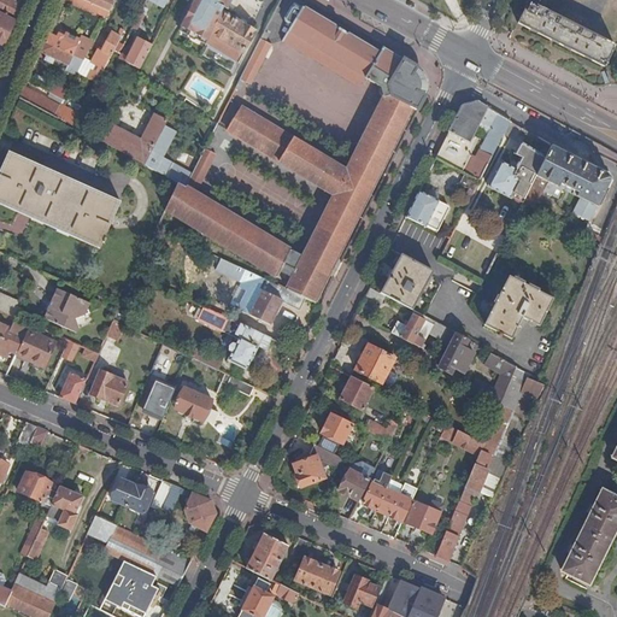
[(19,12),(23,4),(15,0),(0,0),(0,11),(16,21),(19,12)]
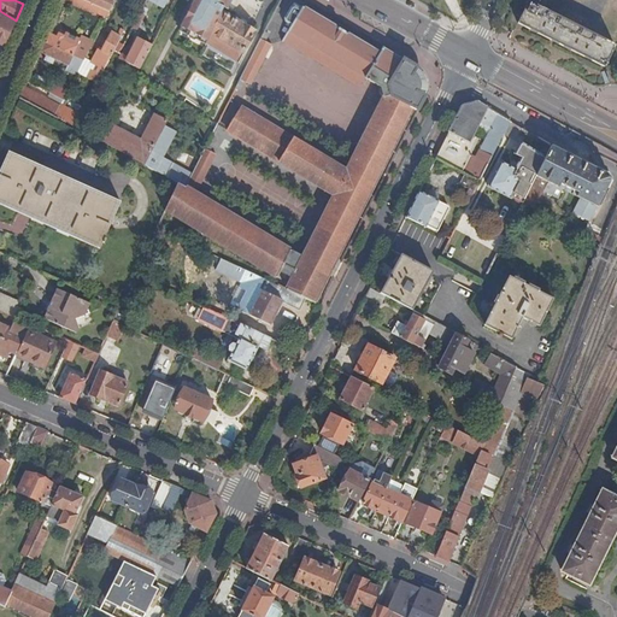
[(111,11),(86,0),(64,0),(98,16),(99,13),(107,17),(111,11)]
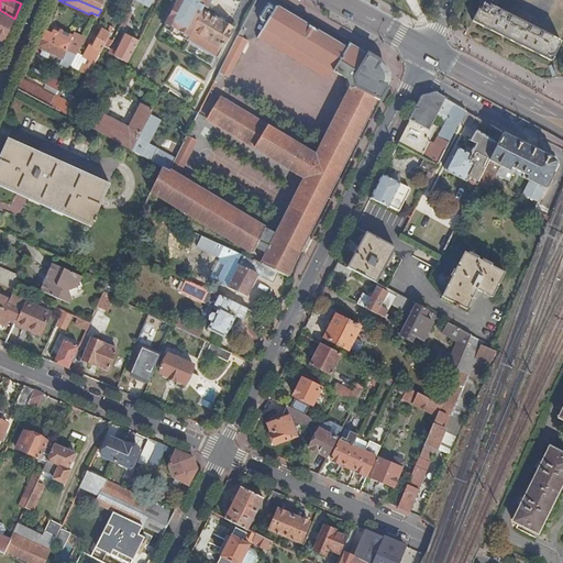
[(78,0),(101,10),(106,0),(78,0)]
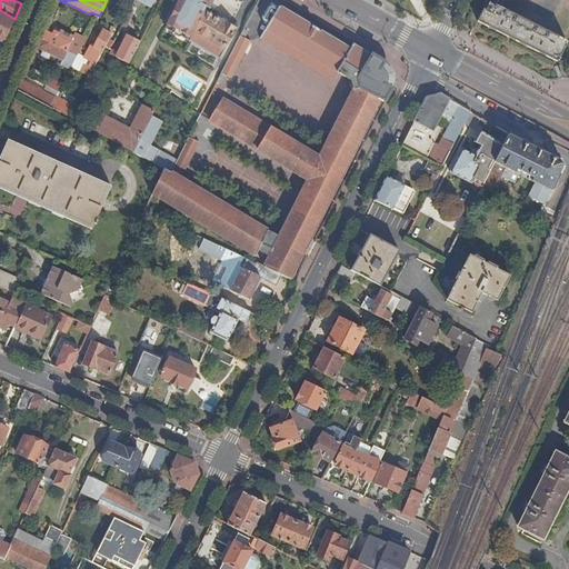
[(179,0),(177,7),(179,13),(172,16),(168,25),(192,38),(206,10),(208,7),(211,0),(179,0)]
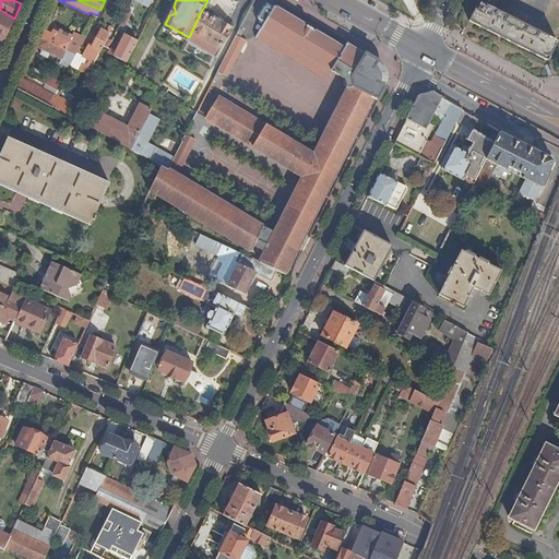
[(548,60),(558,42),(479,2),(470,21),(548,60)]
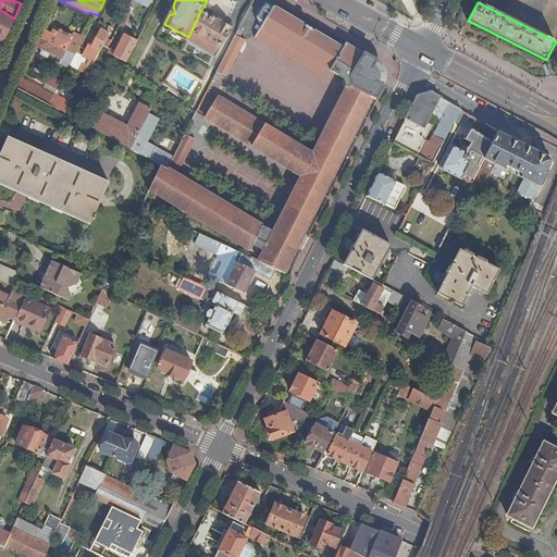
[(259,261),(285,273),(374,98),(378,99),(384,88),(383,87),(384,86),(383,86),(385,81),(385,77),(385,73),(383,69),(380,64),(378,62),(375,61),(376,60),(375,60),(375,59),(366,53),(364,53),(363,54),(347,46),(348,45),(346,44),(344,46),(345,46),(343,48),(300,23),(274,8),(273,11),(268,8),(265,8),(259,17),(260,20),(265,23),(262,28),(330,69),(330,71),(345,78),(347,88),(313,155),(219,98),(207,119),(271,158),(302,176),(273,234),(262,230),(251,222),(231,210),(160,168),(150,189),(250,250),(254,245),(264,250),(259,261)]
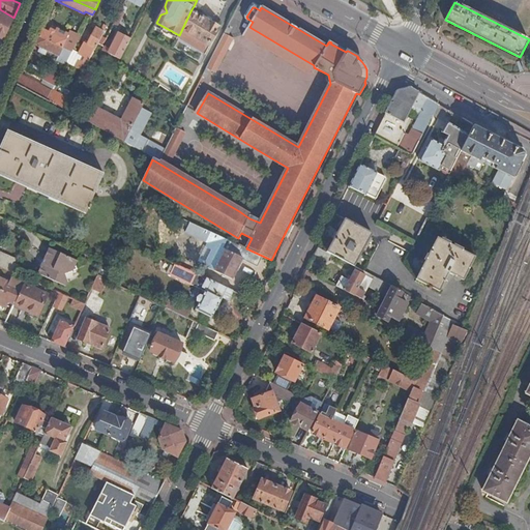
[(0,37),(4,39),(13,18),(0,9),(0,37)]
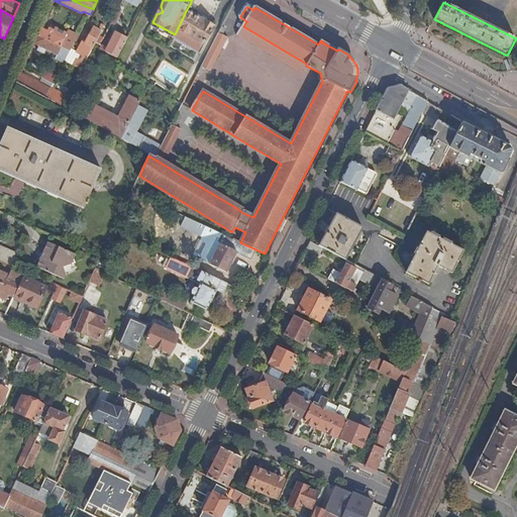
[(175,34),(174,37),(200,50),(204,43),(205,43),(215,27),(187,9),(175,34)]
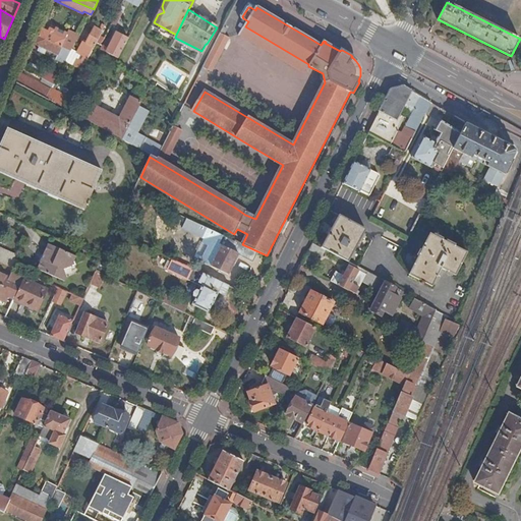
[(123,12),(119,10),(112,23),(116,25),(123,12)]
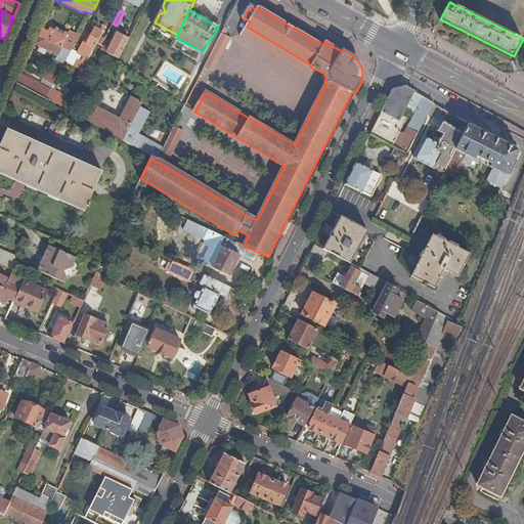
[(42,28),(39,36),(72,52),(80,36),(81,35),(70,30),(69,32),(56,26),(55,29),(49,26),(50,24),(45,22),(42,28)]
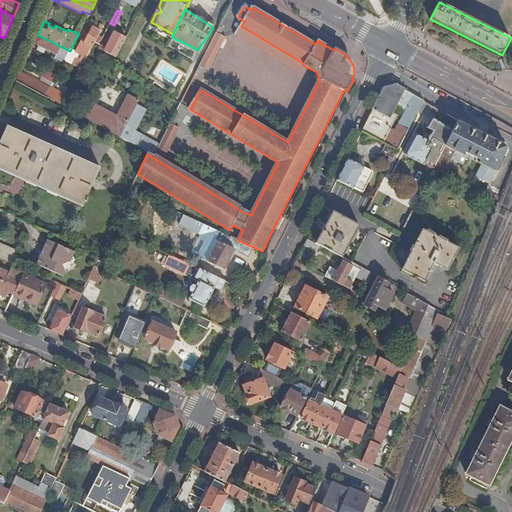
[(151,22),(149,25),(172,37),(173,34),(151,22)]
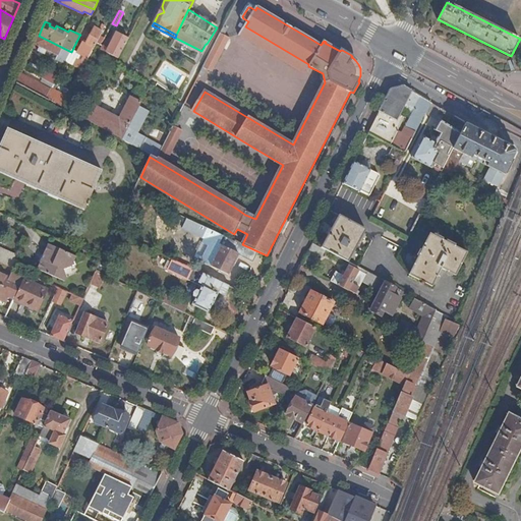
[(83,69),(103,31),(101,30),(102,26),(97,24),(89,40),(85,39),(78,53),(81,55),(79,58),(77,57),(74,64),(83,69)]
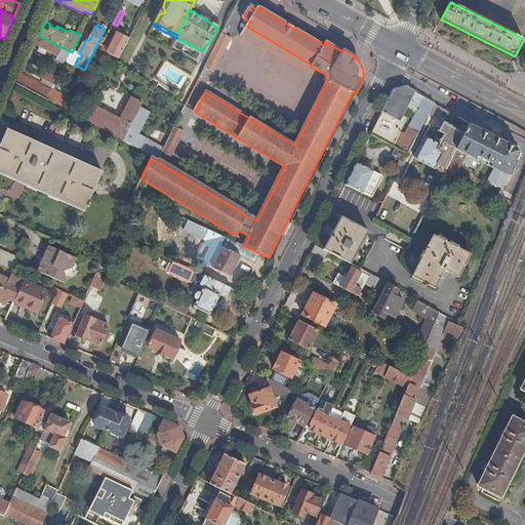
[(230,29),(227,27),(202,74),(206,76),(230,29)]
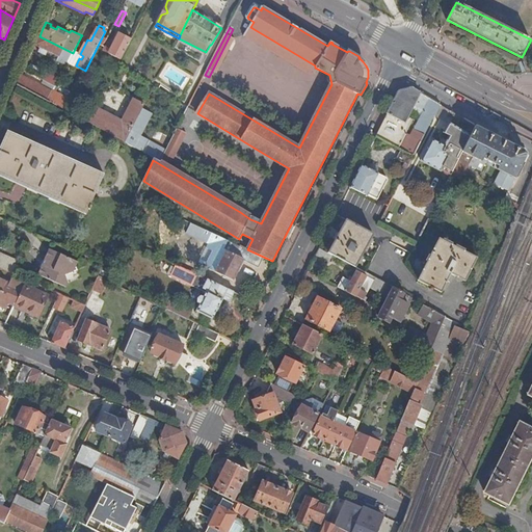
[(121,59),(131,40),(118,33),(109,53),(121,59)]
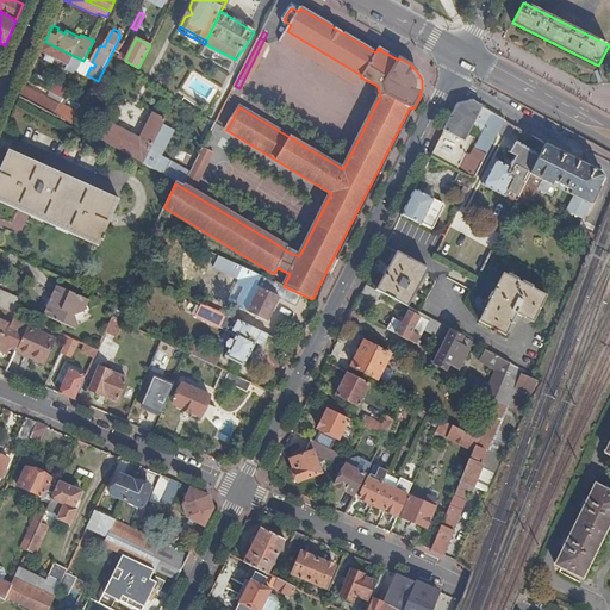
[(83,61),(45,42),(41,51),(48,54),(45,60),(76,74),(83,61)]
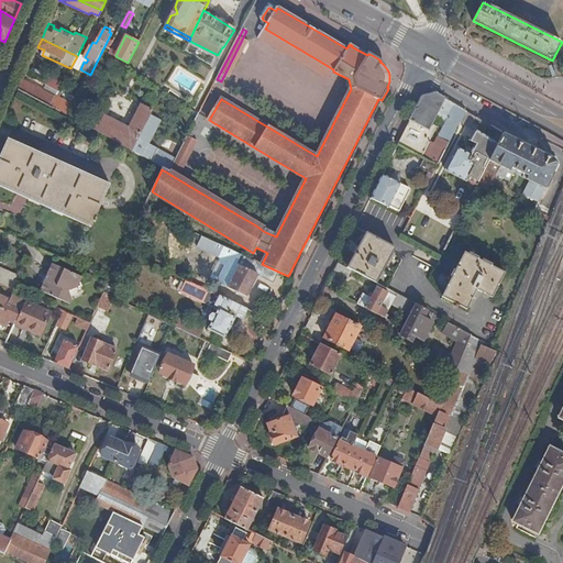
[(51,75),(46,85),(55,89),(58,91),(63,81),(51,75)]
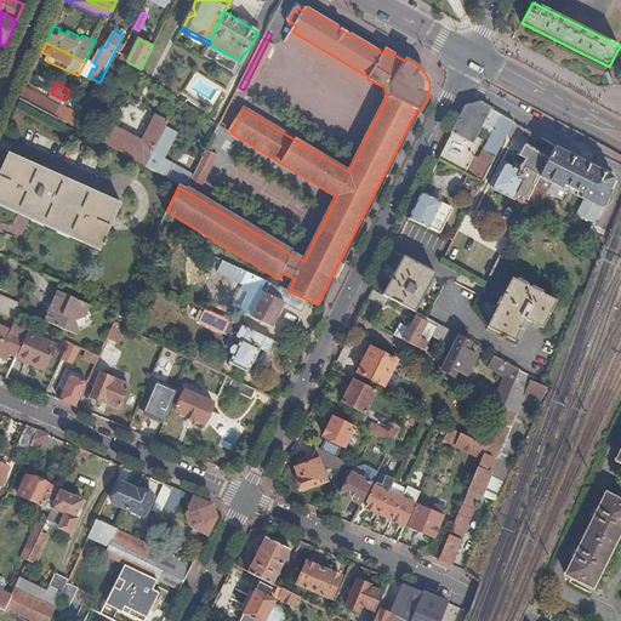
[(56,117),(61,107),(26,87),(24,92),(21,98),(56,117)]
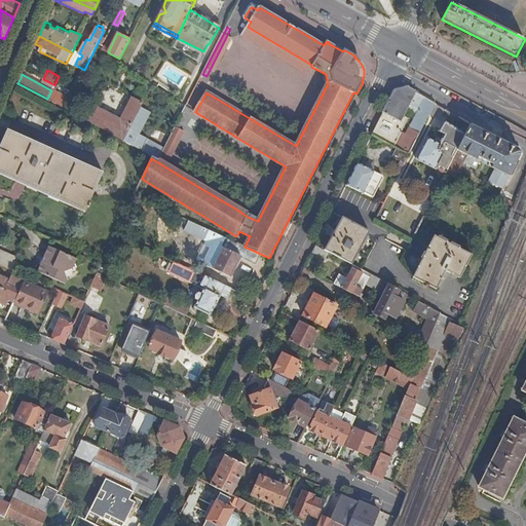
[(396,89),(372,135),(396,146),(410,116),(406,114),(408,109),(418,112),(400,148),(403,150),(410,137),(416,141),(430,113),(436,104),(414,89),(409,87),(396,89)]
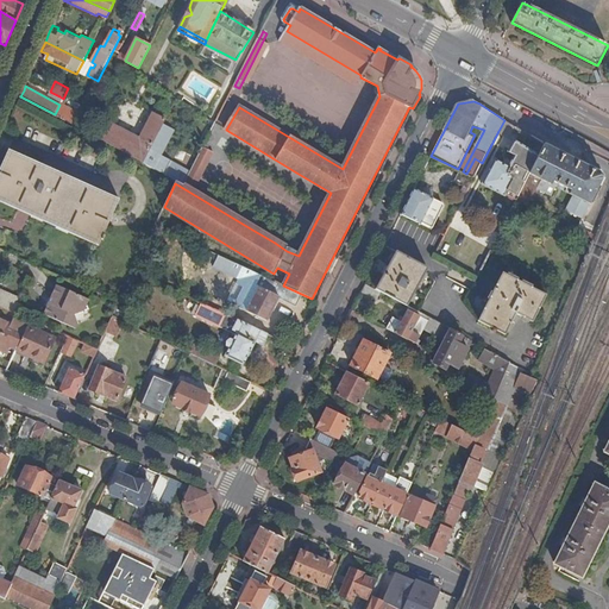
[(75,125),(80,114),(61,104),(60,105),(55,114),(75,125)]
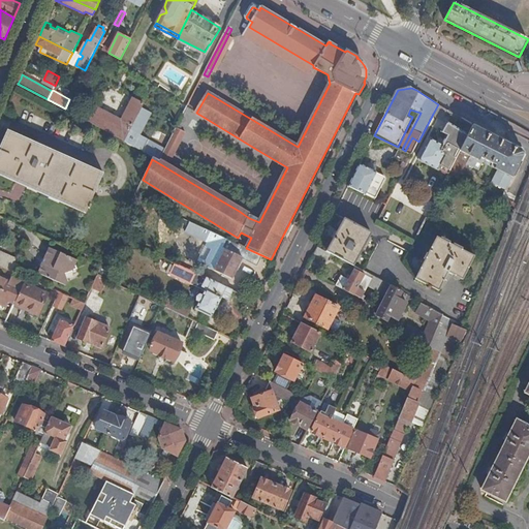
[(95,106),(88,121),(102,129),(125,142),(142,107),(144,105),(144,104),(133,99),(122,121),(95,106)]
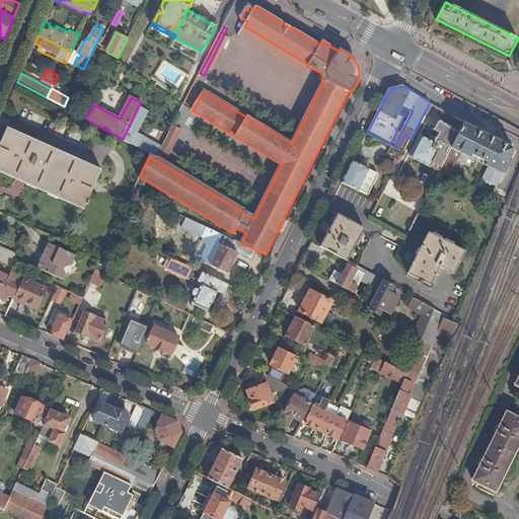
[(441,108),(430,102),(425,112),(438,119),(440,116),(438,115),(441,108)]
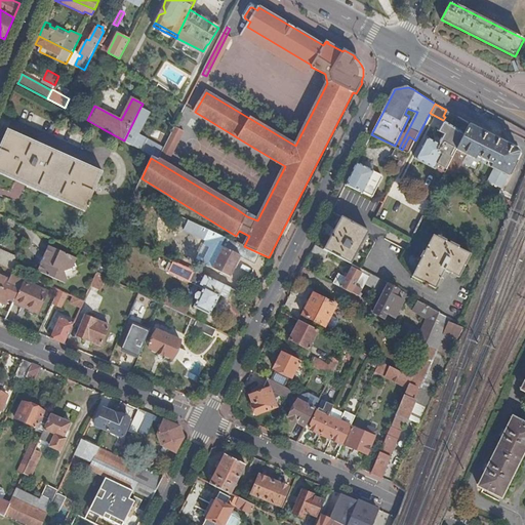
[(189,106),(187,105),(165,148),(161,155),(164,156),(168,147),(170,148),(187,117),(185,116),(189,106)]
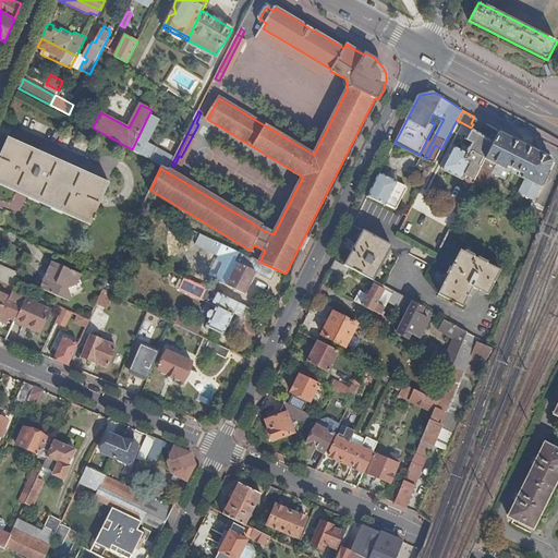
[(159,119),(149,113),(132,149),(141,154),(155,161),(161,166),(169,169),(171,165),(176,157),(148,142),(159,119)]
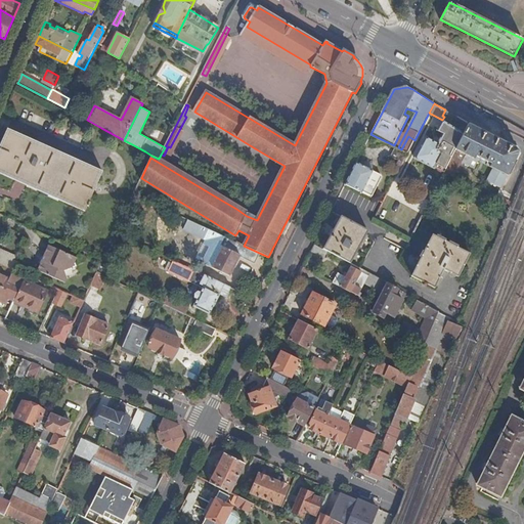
[(437,165),(446,169),(469,124),(445,110),(442,116),(444,117),(442,120),(437,130),(443,134),(438,143),(426,136),(416,159),(435,169),(437,165)]
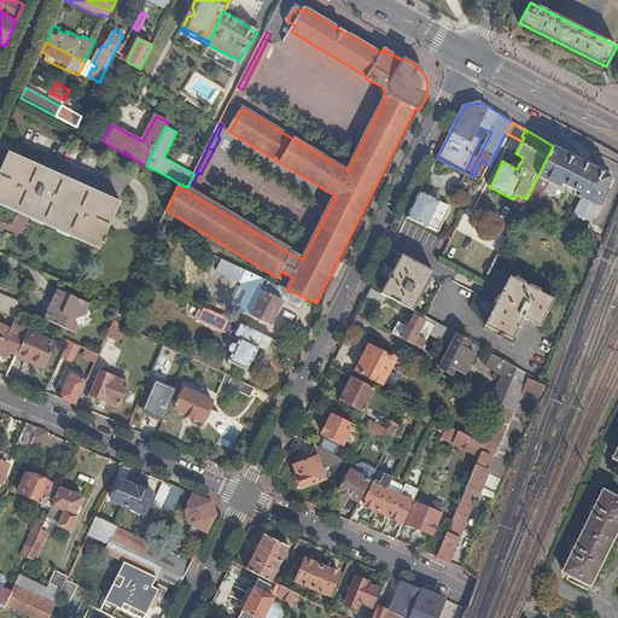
[(612,181),(610,175),(583,162),(553,146),(526,199),(525,203),(536,209),(546,191),(560,198),(565,190),(560,187),(561,184),(581,193),(578,197),(582,198),(575,213),(592,221),(612,181)]
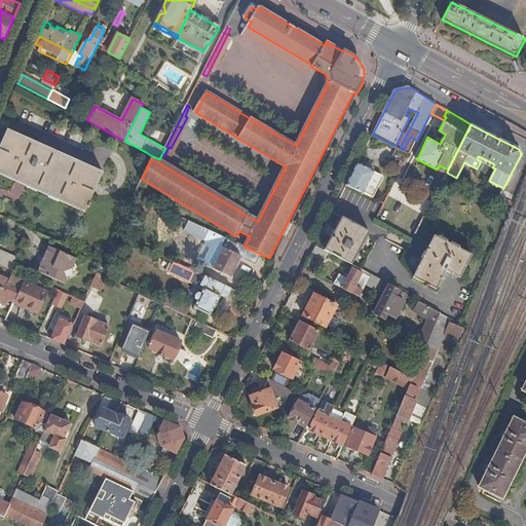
[(73,157),(8,128),(0,147),(0,173),(86,212),(104,172),(73,157)]
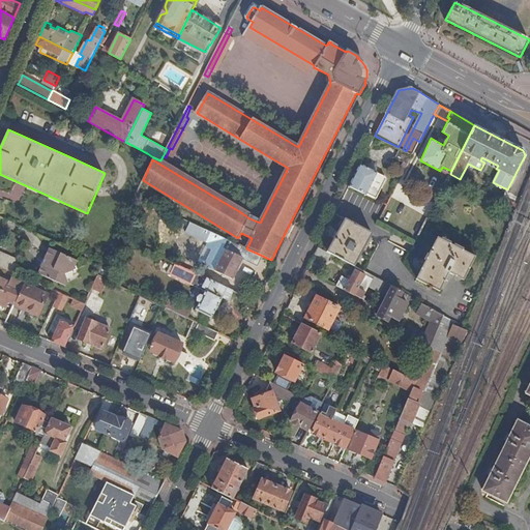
[(395,157),(408,164),(413,155),(406,151),(403,149),(401,148),(395,157)]
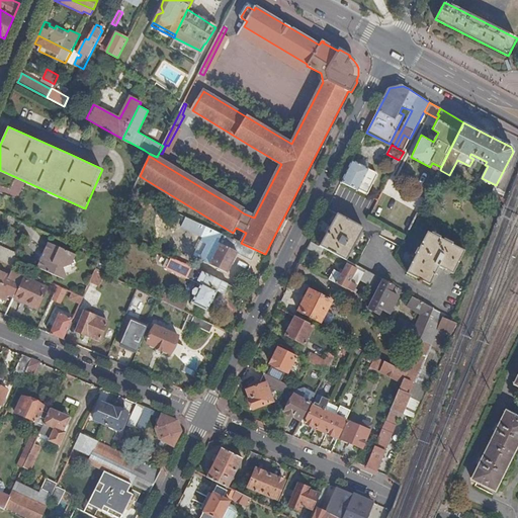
[(352,161),(341,182),(368,194),(377,175),(376,173),(352,161)]
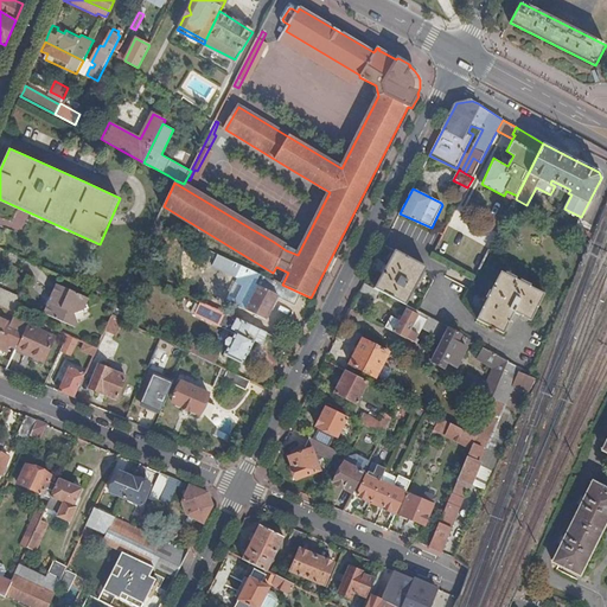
[(377,288),(381,291),(408,305),(427,266),(396,250),(377,288)]
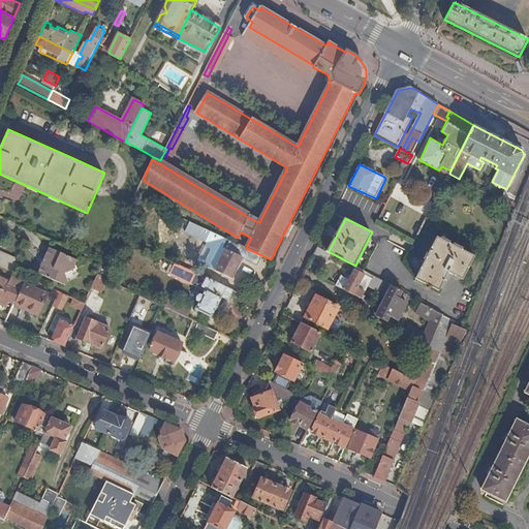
[(241,256),(245,247),(190,221),(186,231),(214,245),(205,265),(231,278),(243,257),(241,256)]
